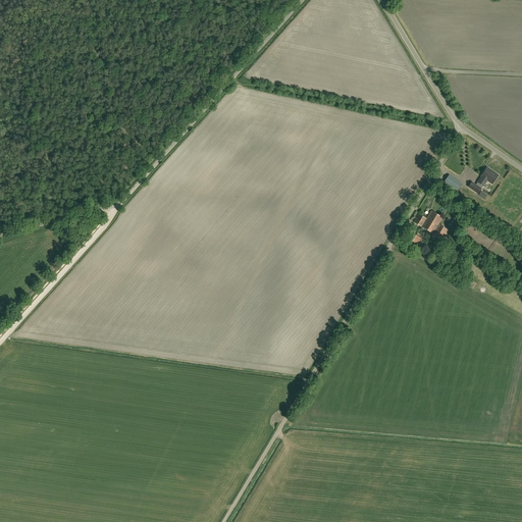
[(481,175),(482,176),(476,186),(472,181),(469,187),(473,190),(473,191),(477,194),(487,180),(492,184),(499,175),(493,172),(487,167),(481,175)]
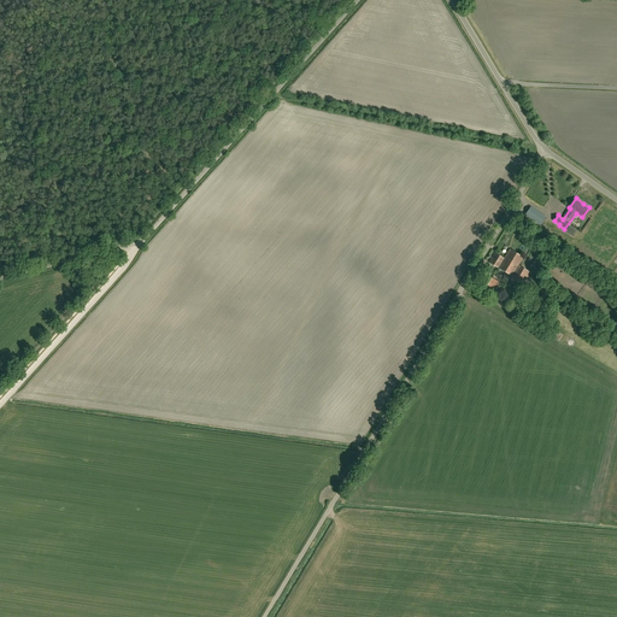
[(532,207),(526,216),(540,225),(546,217),(532,207)]
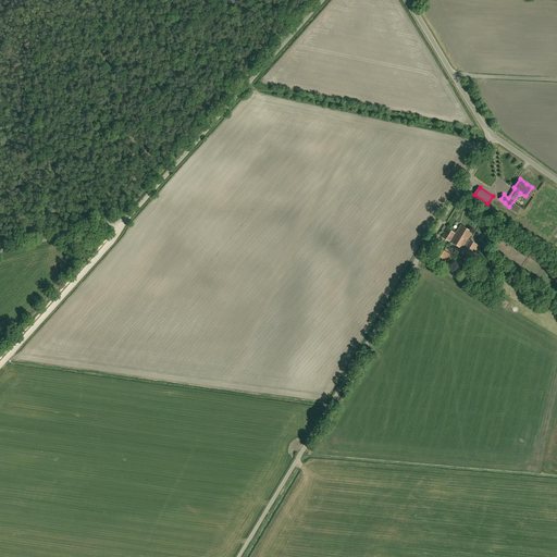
[(510,209),(517,213),(520,208),(514,203),(510,209)]
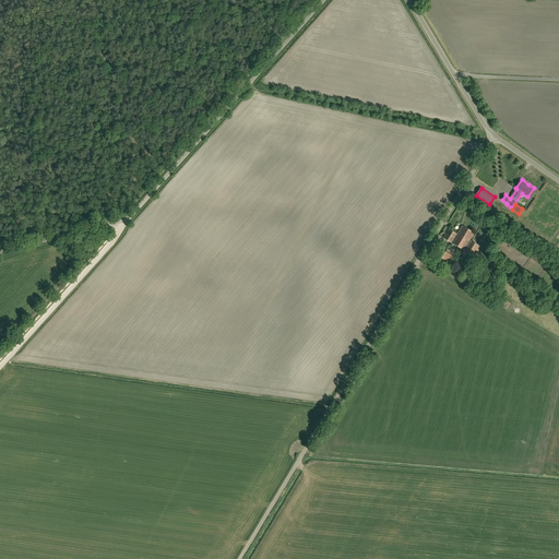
[(476,258),(482,248),(470,240),(474,234),(462,226),(456,235),(449,229),(443,238),(476,258)]
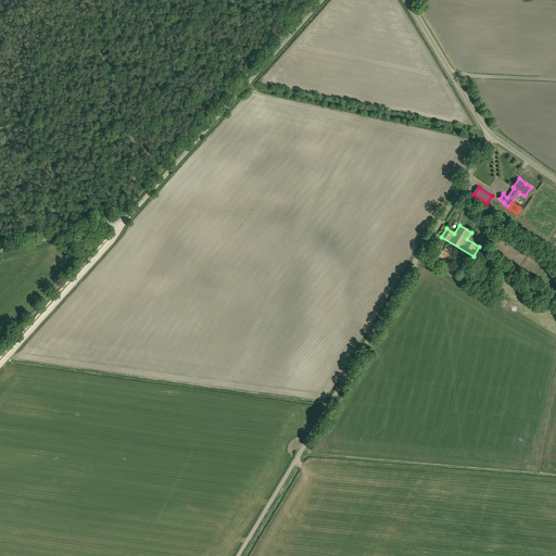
[(445,263),(450,256),(436,249),(432,255),(445,263)]
